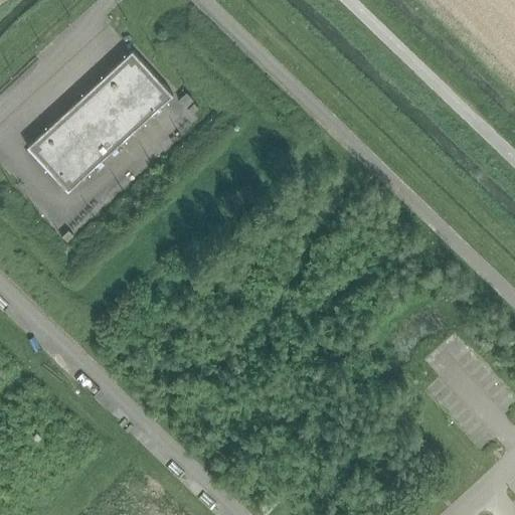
[(173,95),(132,50),(27,147),(67,191),(173,95)]
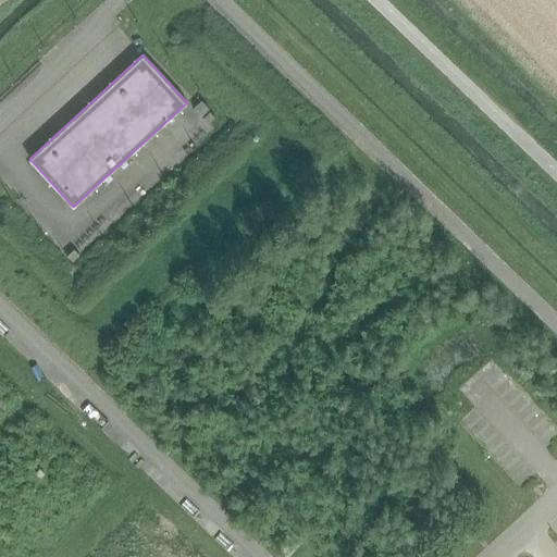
[(201,101),(193,109),(200,118),(209,110),(208,110),(201,101)]
